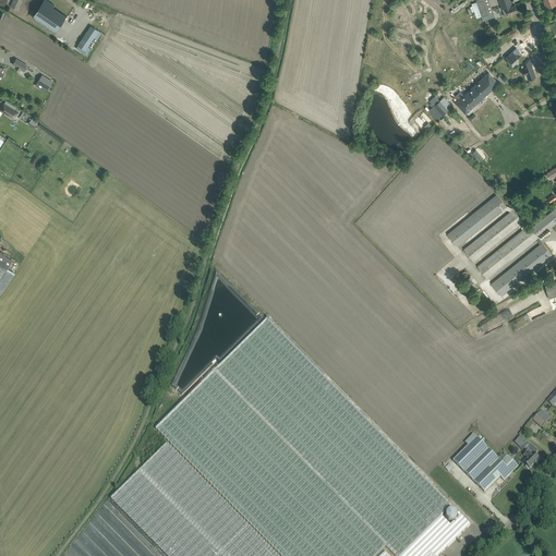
[(64,13),(51,4),(52,2),(48,0),(39,0),(31,14),(53,31),(64,13)]
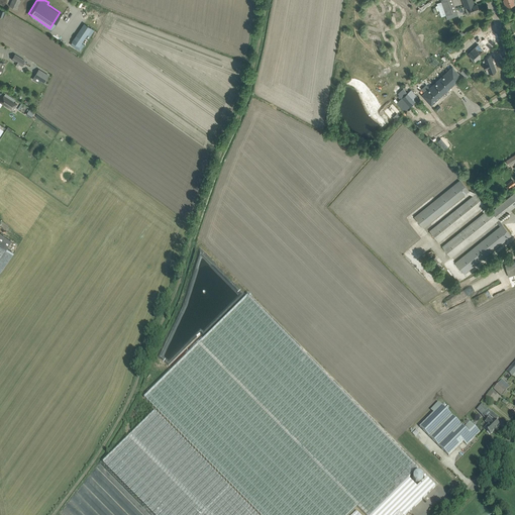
[(439,0),(444,13),(446,12),(447,16),(456,13),(454,9),(451,0),(439,0)]
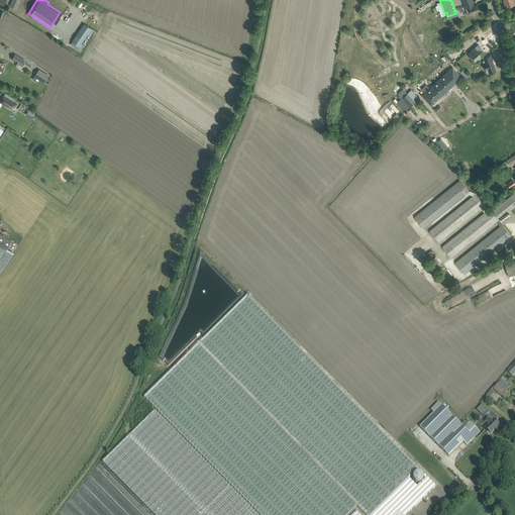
[(473,3),(471,0),(460,0),(464,6),(466,13),(477,8),(475,2),(473,3)]
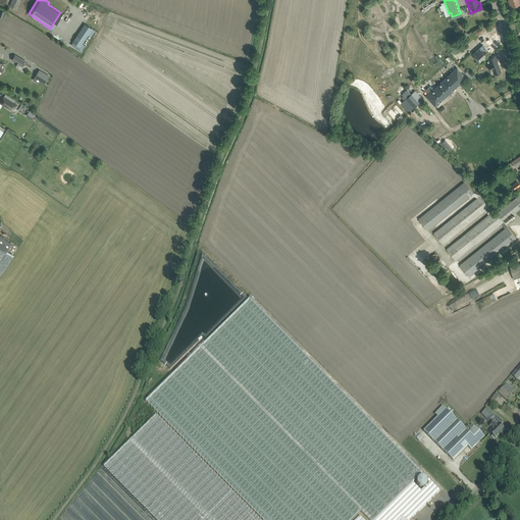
[(70,41),(69,43),(79,50),(84,44),(81,42),(87,33),(89,35),(94,29),(91,27),(83,21),(70,40),(70,41)]
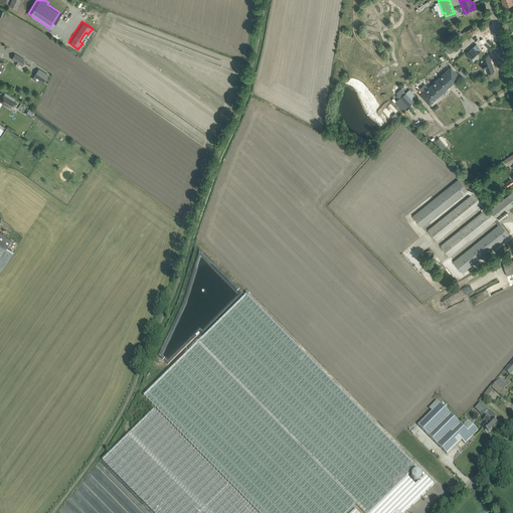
[(472,60),(491,43),(495,39),(487,31),(464,51),(472,60)]
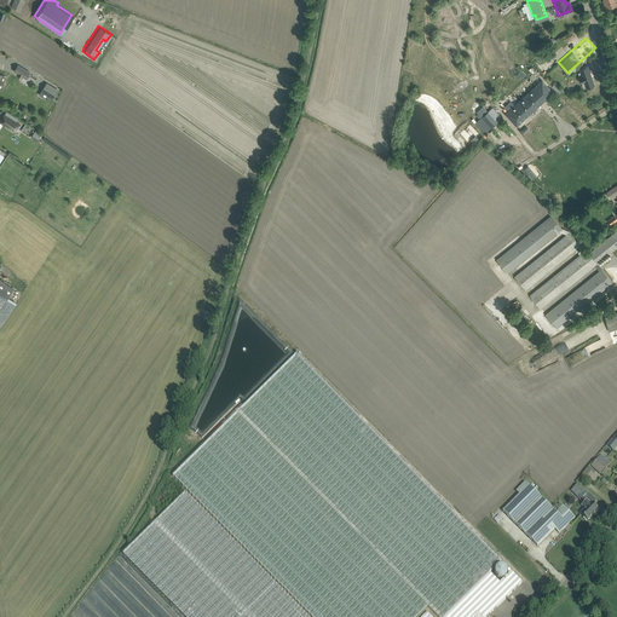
[(28,71),(29,70),(16,62),(11,69),(15,71),(15,73),(19,76),(21,75),(24,78),(27,74),(28,75),(29,73),(28,71)]
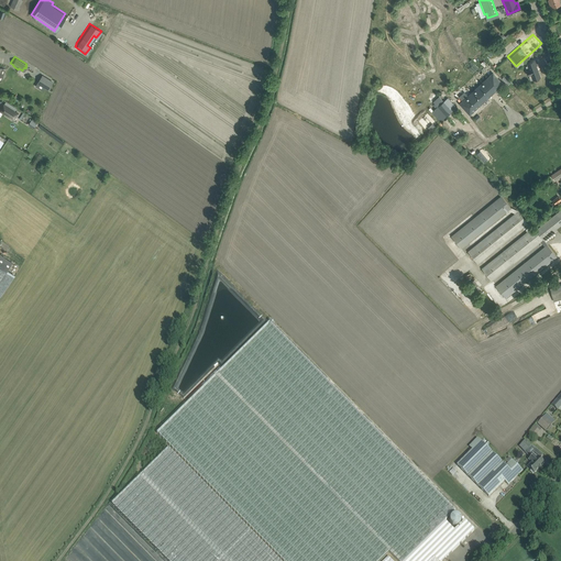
[(532,58),(525,61),(526,64),(527,66),(525,66),(525,67),(527,74),(529,73),(531,77),(538,75),(534,64),(535,63),(532,58)]
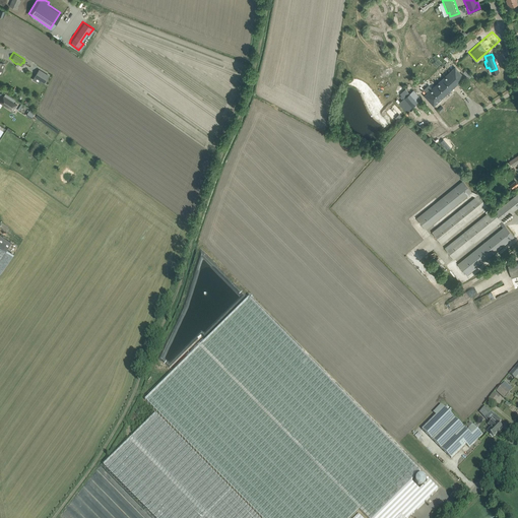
[(424,93),(432,103),(461,75),(453,66),(424,93)]
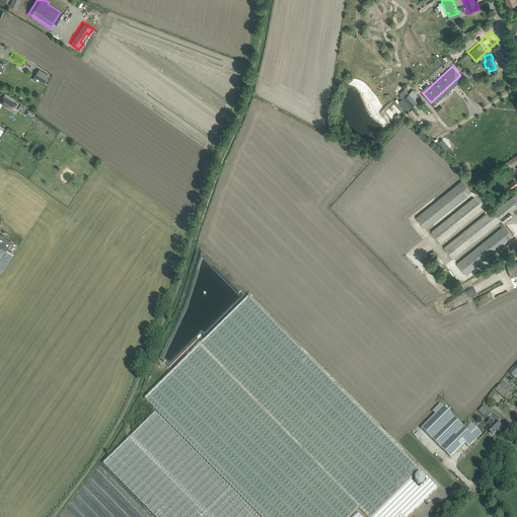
[(33,75),(43,81),(47,74),(38,68),(33,75)]
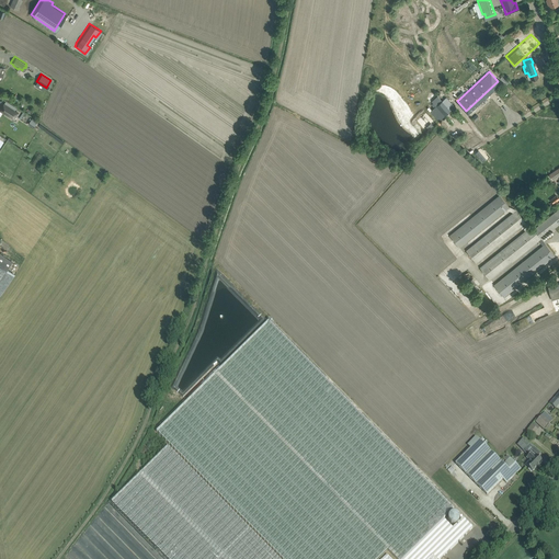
[(434,104),(429,110),(437,120),(448,109),(453,105),(444,95),(440,99),(435,94),(430,99),(434,104)]
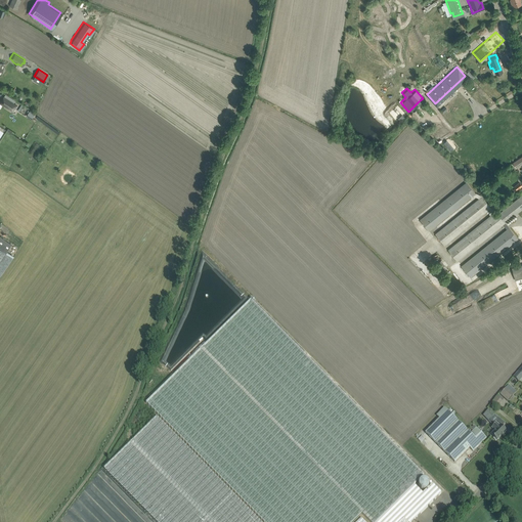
[(14,103),(1,95),(0,97),(0,101),(11,110),(14,103)]
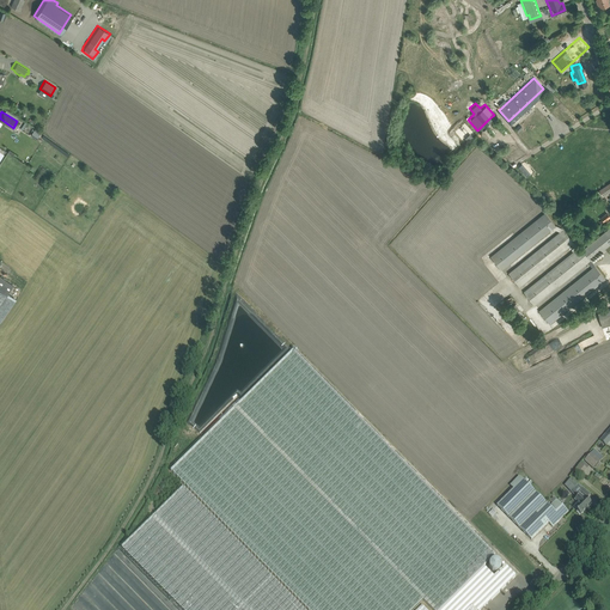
[(609,180),(597,188),(601,193),(609,187),(609,180)]
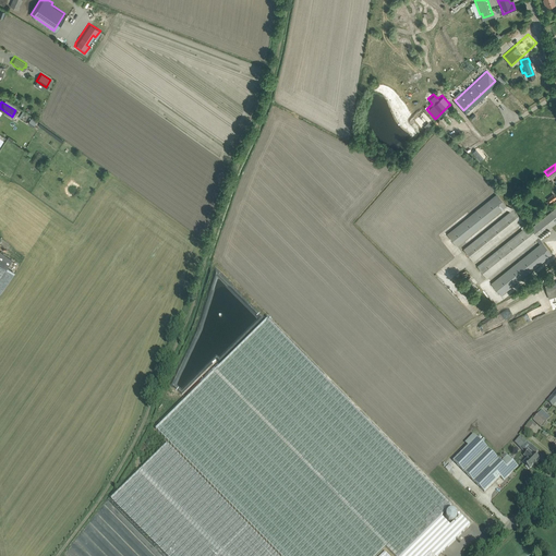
[(511,207),(505,204),(495,192),(445,232),(455,244),(503,206),(509,208),(461,246),(472,260),(519,221),(523,226),(475,264),(485,277),(555,219),(555,204),(529,226),(521,219),(511,207)]
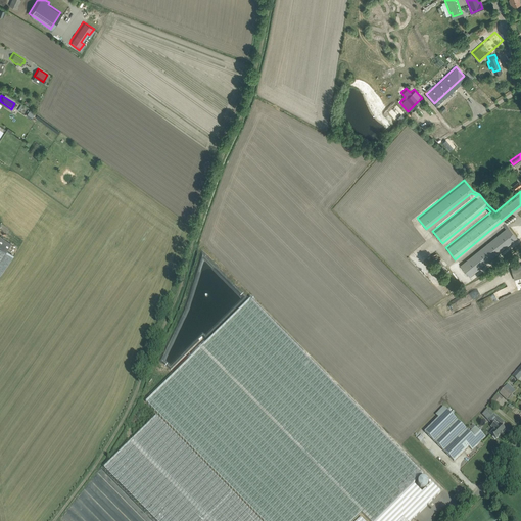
[(514,188),(520,184),(517,180),(511,184),(514,188)]
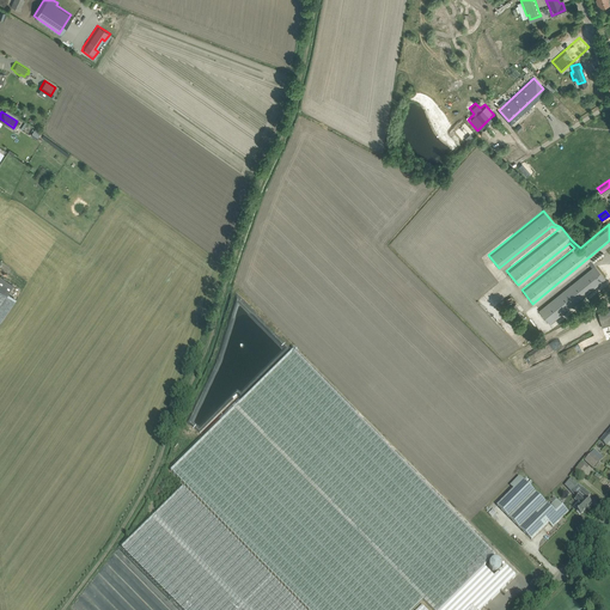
[(590,266),(537,309),(548,322),(603,278),(589,258),(586,261),(590,266)]
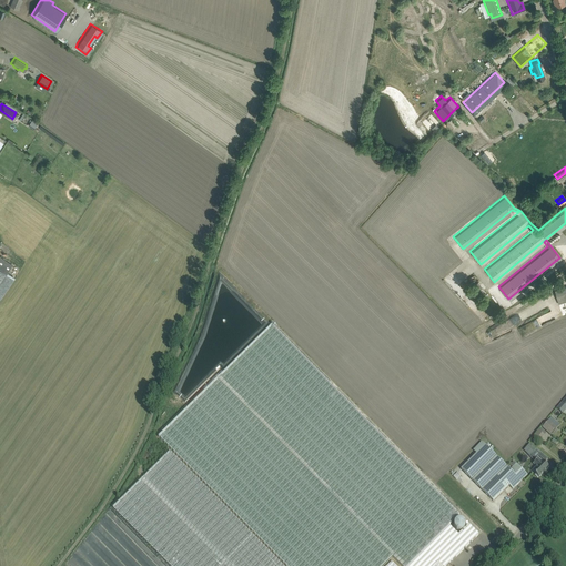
[(0,293),(13,275),(6,271),(10,263),(0,255),(0,293)]
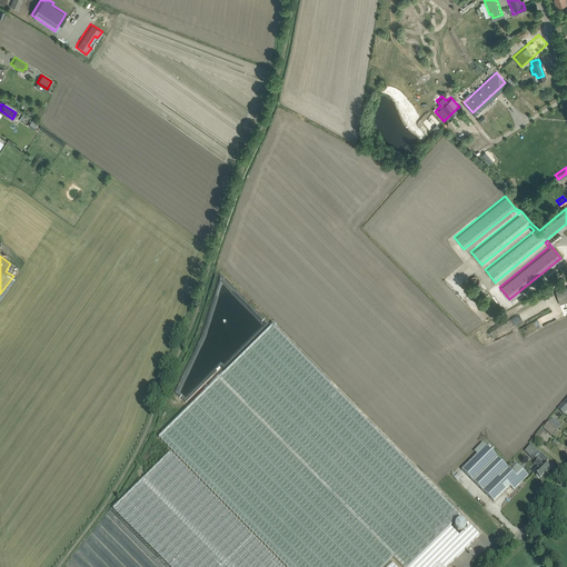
[(477,281),(468,288),(476,298),(485,290),(477,281)]
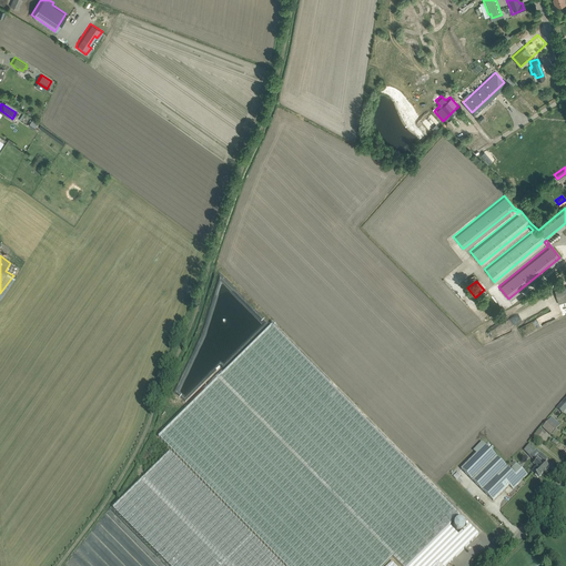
[(565,283),(553,289),(557,302),(565,299),(565,283)]
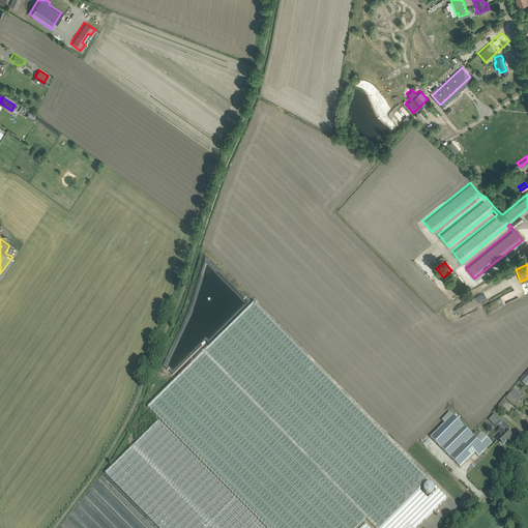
[(375,527),(376,527),(416,489),(427,478),(252,301),(146,406),(159,419),(234,495),(266,527),(352,527),(364,517),(375,527)]
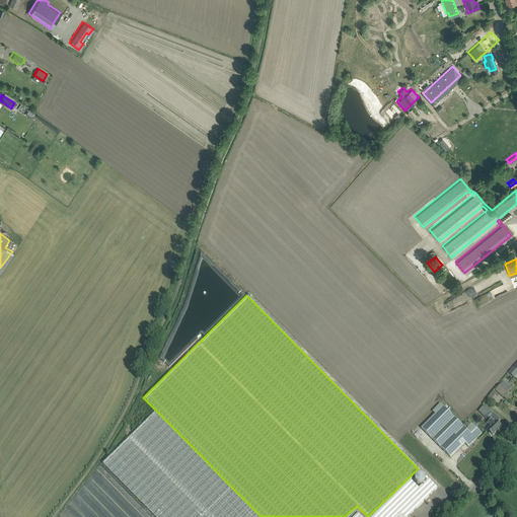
[(493,387),(497,391),(501,395),(509,385),(502,379),(499,382),(493,387)]
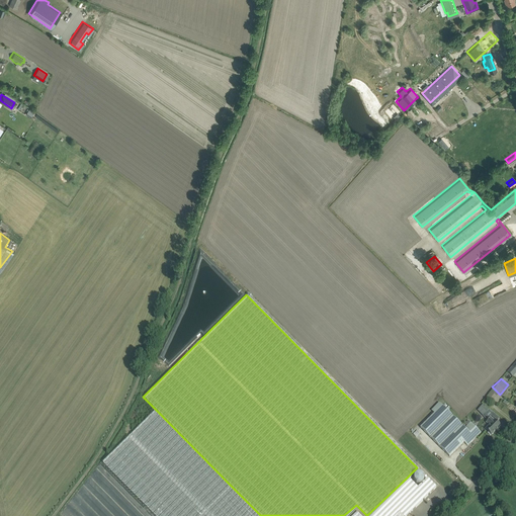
[(487,395),(493,398),(497,392),(491,388),(487,395)]
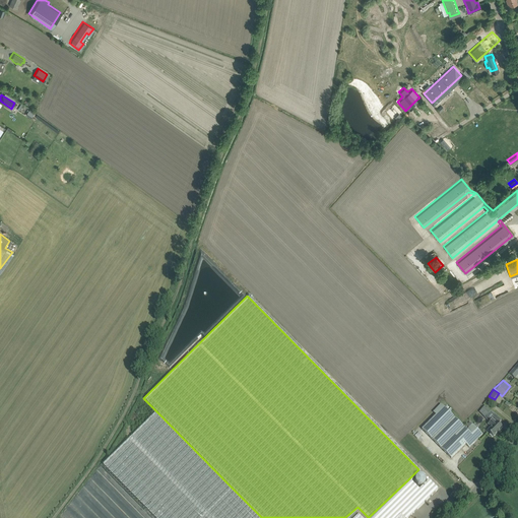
[(470,422),(464,428),(442,405),(421,428),(449,456),(464,442),(467,446),(480,433),(470,422)]
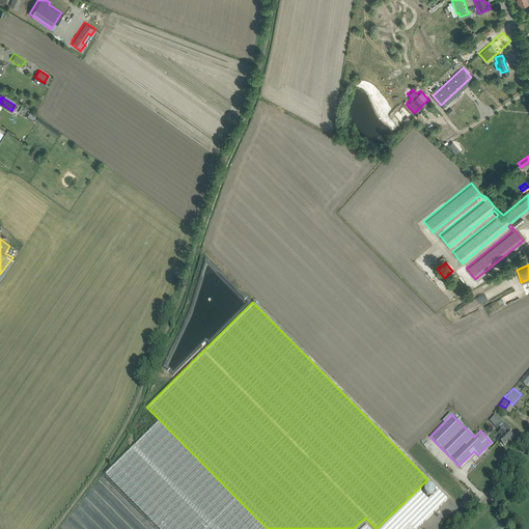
[(263,528),(157,420),(105,472),(161,528),(263,528)]
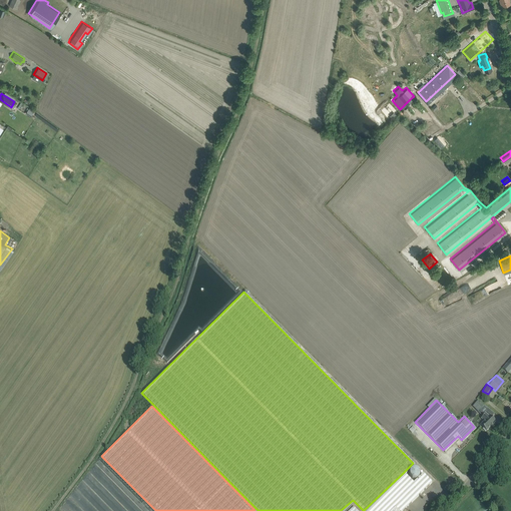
[(487,415),(484,412),(479,416),(483,420),(479,423),(482,426),(481,427),(483,429),(484,429),(485,429),(494,420),(488,414),(487,415)]
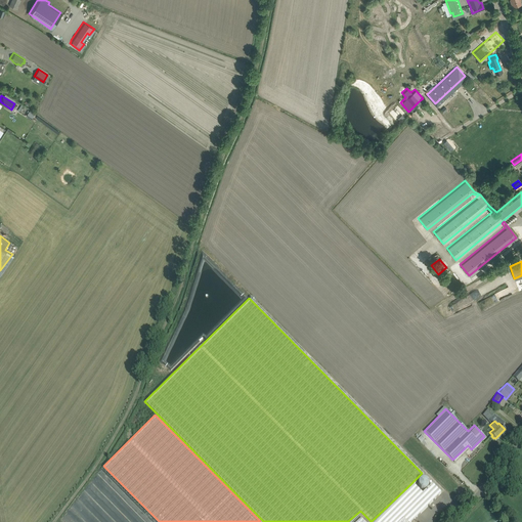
[(422,487),(423,487),(424,487),(425,486),(426,485),(427,484),(427,483),(427,482),(427,481),(427,480),(426,480),(426,479),(425,478),(424,477),(423,477),(422,477),(421,477),(420,477),(419,478),(418,478),(418,479),(417,480),(417,481),(417,482),(417,483),(417,484),(418,485),(418,486),(419,486),(420,487),(421,487),(422,487)]
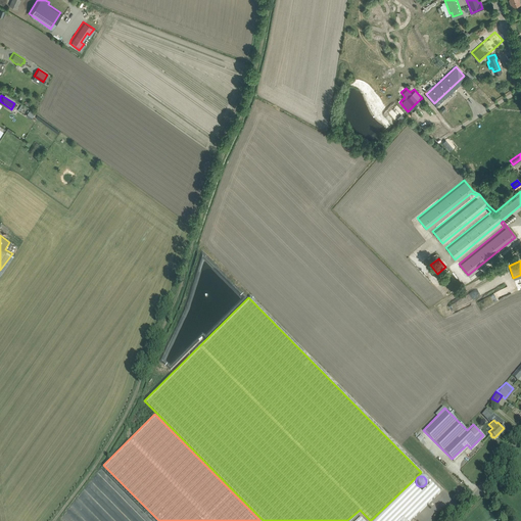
[(405,520),(407,520),(438,490),(429,481),(420,490),(411,482),(371,520),(391,520),(398,515),(403,520),(404,519),(405,520)]
